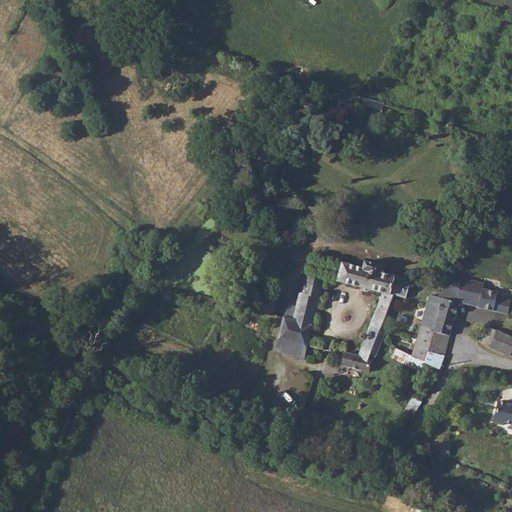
[(384,104),(365,98),(363,105),(365,105),(364,108),(380,113),(381,111),(382,111),(384,104)]
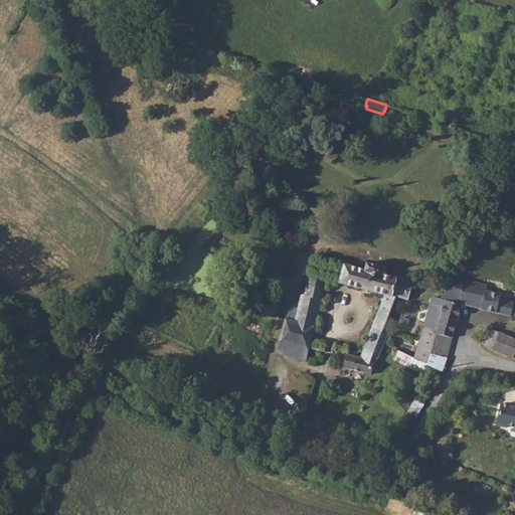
[(361,358),(361,359),(374,361),(379,357),(387,333),(386,331),(383,330),(395,297),(407,301),(411,284),(412,283),(385,276),(387,269),(367,264),(365,271),(345,266),(340,283),(385,295),(361,358)]
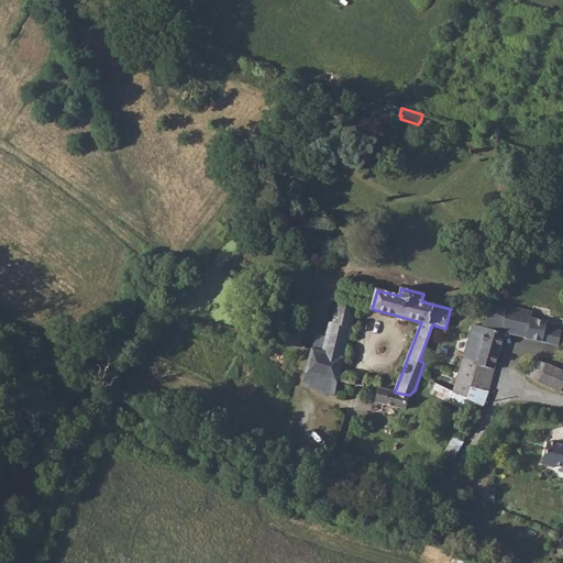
[(311,351),(302,385),(334,395),(339,381),(355,309),(338,305),(338,307),(333,322),(330,321),(322,352),(312,349),(311,351)]
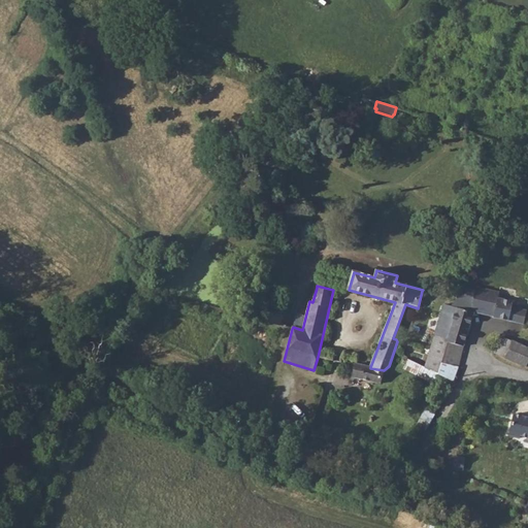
[(455,301),(452,306),(464,309),(471,311),(473,299),(483,301),(485,289),(476,288),(476,290),(462,286),(456,298),(455,301)]
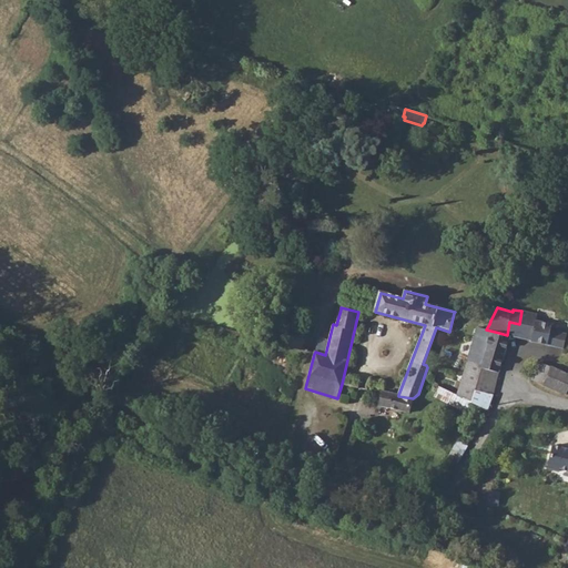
[(530,341),(530,342),(547,345),(548,340),(564,342),(566,334),(550,331),(551,325),(536,322),(530,341)]
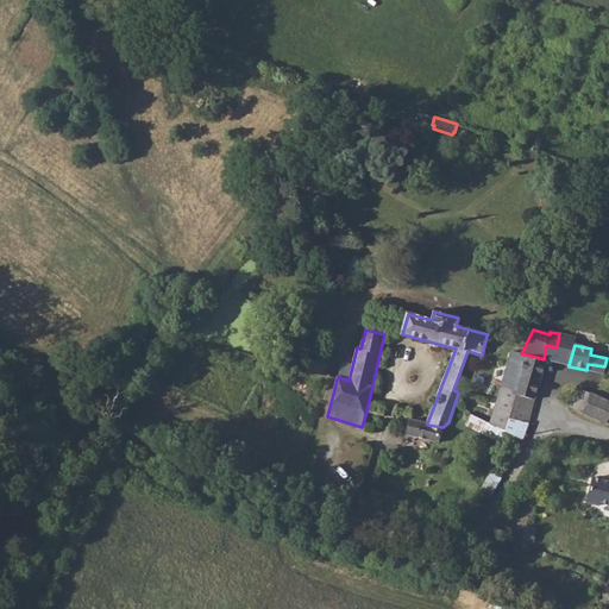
[(490,422),(490,424),(504,431),(522,439),(525,435),(531,420),(534,400),(547,360),(544,359),(535,357),(521,353),(513,351),(490,422)]
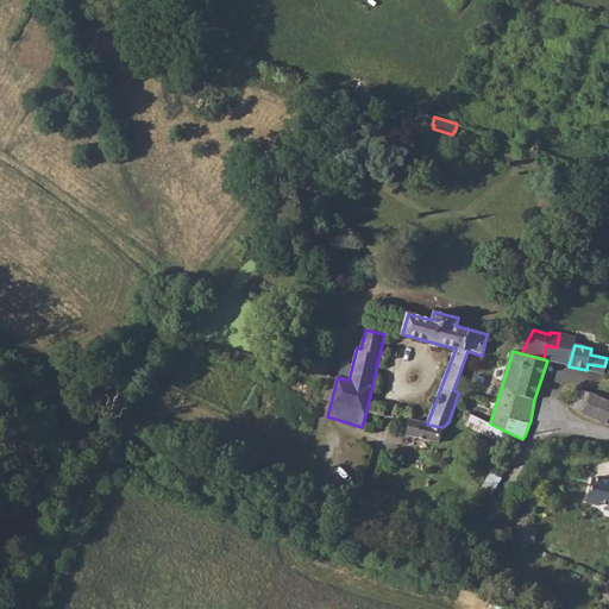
[(608,418),(608,401),(590,393),(577,388),(570,407),(607,422),(608,418)]
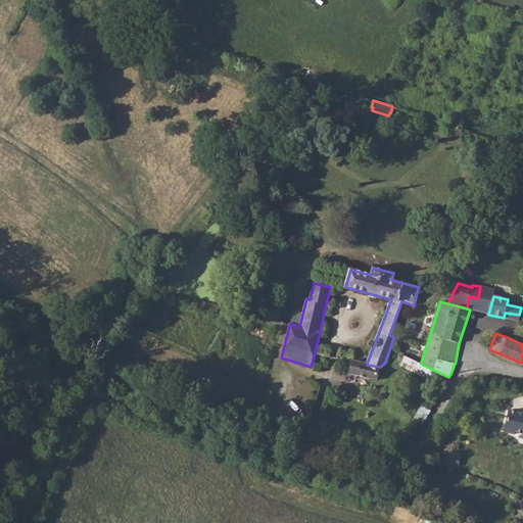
[(421,363),(405,355),(400,365),(429,379),(433,370),(421,364),(421,363)]
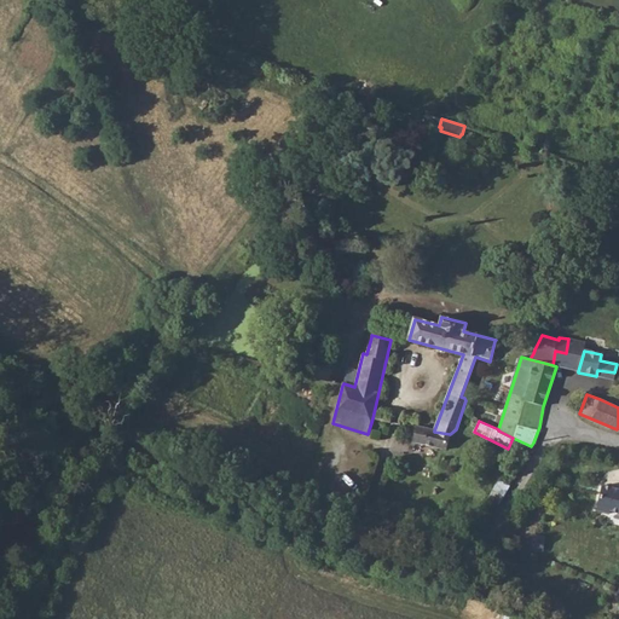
[(417,426),(417,428),(416,435),(414,443),(447,449),(450,435),(450,434),(434,432),(434,431),(417,426)]
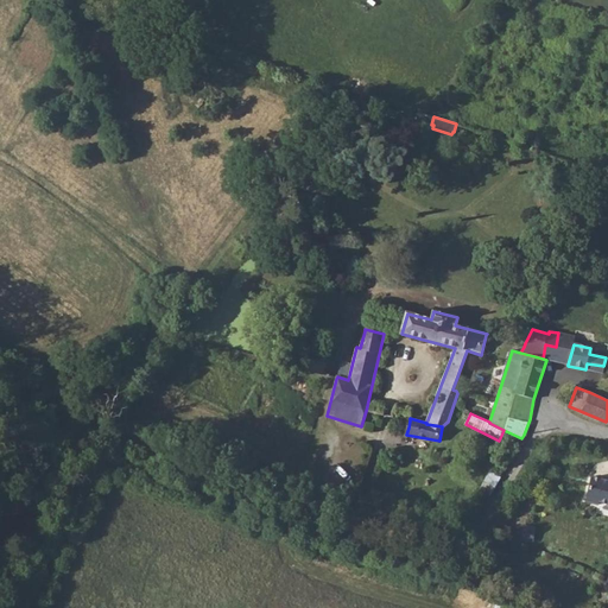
[(488,493),(491,495),(500,477),(489,472),(480,489),(488,493)]
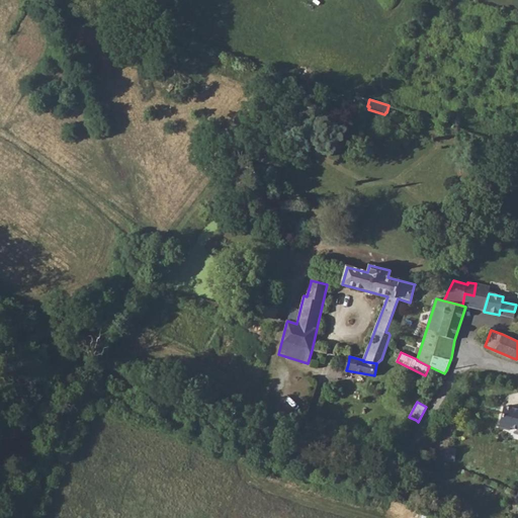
[(517,409),(504,406),(500,428),(517,430),(517,409)]
